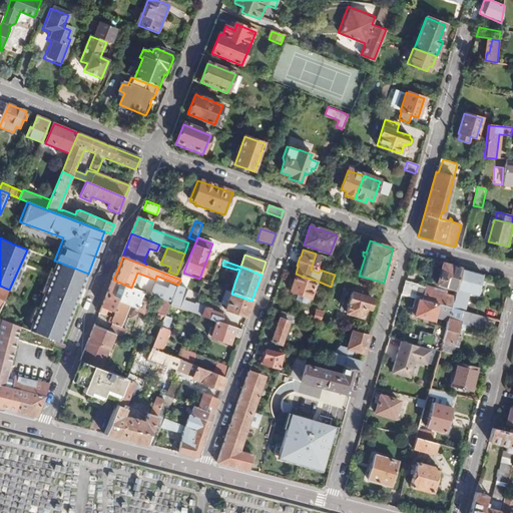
[(82,289),(88,274),(58,262),(42,304),(52,308),(58,296),(68,299),(73,285),(82,289)]
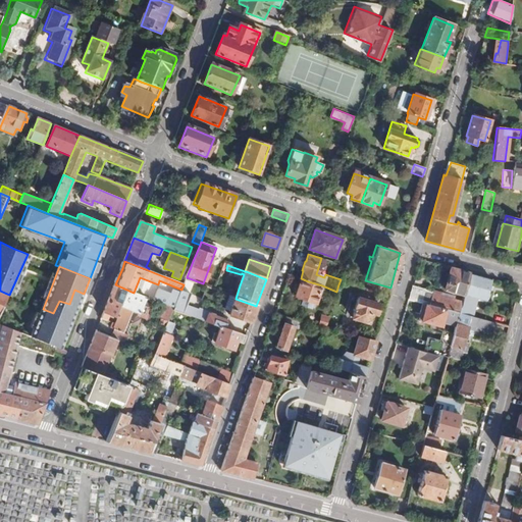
[(469,273),(450,268),(444,290),(464,295),(469,273)]
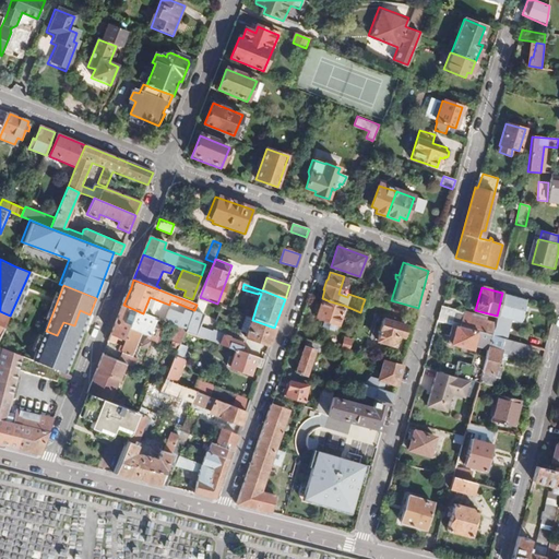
[(520,322),(525,299),(502,293),(497,316),(520,322)]
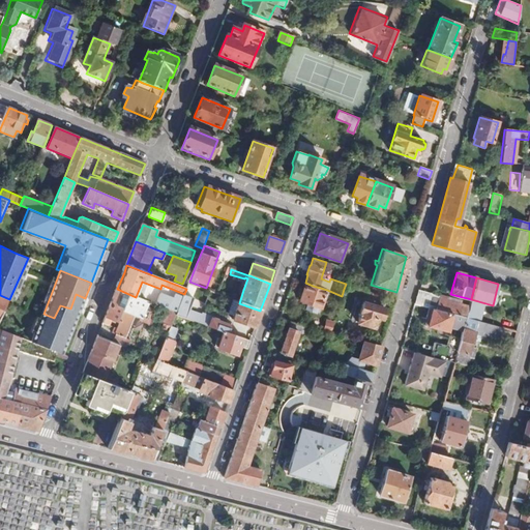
[(313,286),(305,283),(299,300),(306,303),(304,310),(317,314),(319,307),(320,308),(327,290),(313,286)]
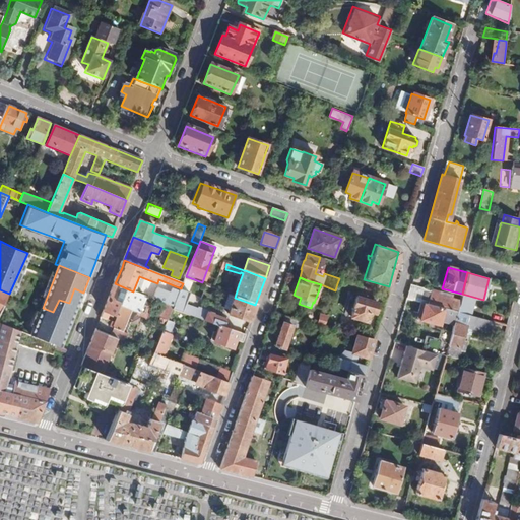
[(359,285),(339,278),(337,283),(358,290),(365,293),(372,296),(373,291),(359,286),(359,285)]
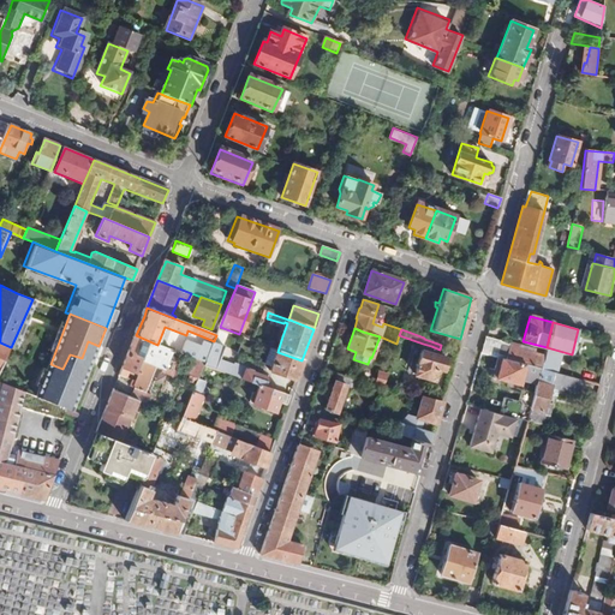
[(218,333),(216,335),(214,341),(212,347),(206,363),(203,366),(224,374),(244,381),(258,386),(264,388),(267,380),(251,375),(252,372),(234,366),(233,369),(218,364),(224,351),(218,348),(224,335),(218,333)]
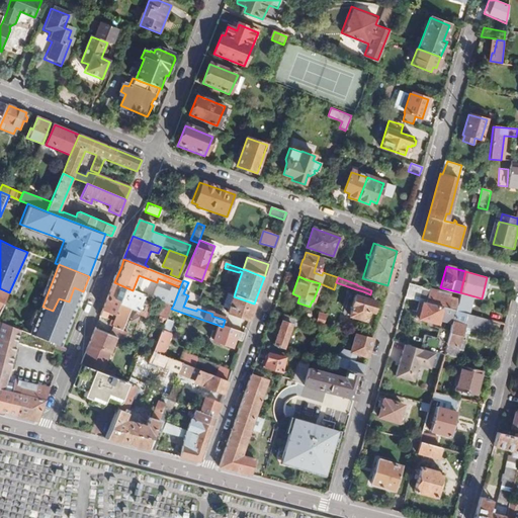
[(133,290),(114,282),(101,317),(106,319),(108,316),(112,318),(118,304),(122,306),(111,332),(120,336),(132,310),(137,312),(138,311),(143,313),(147,303),(142,300),(144,295),(133,290)]
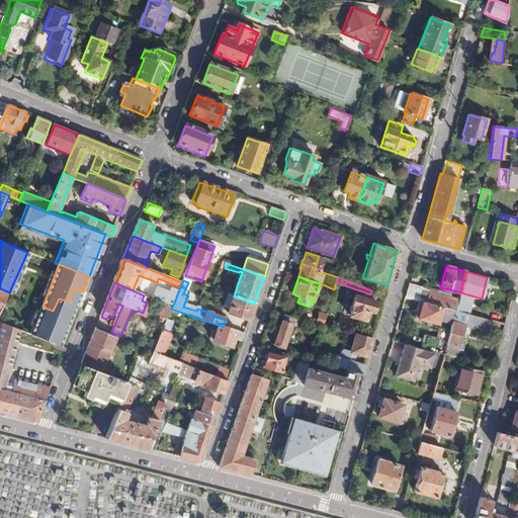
[(409,283),(405,298),(419,303),(455,312),(456,307),(458,300),(437,294),(438,291),(409,283)]
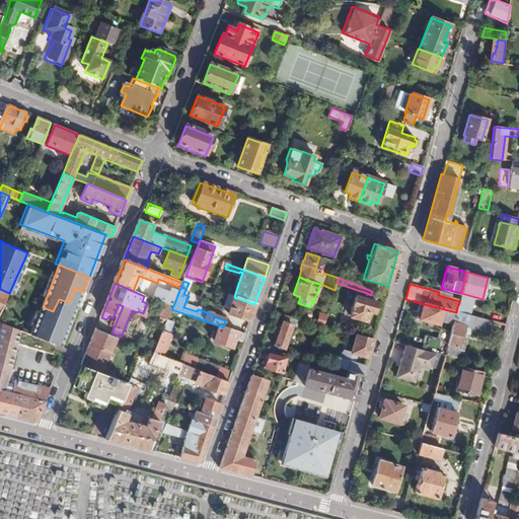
[(78,306),(83,292),(74,288),(69,302),(78,306)]
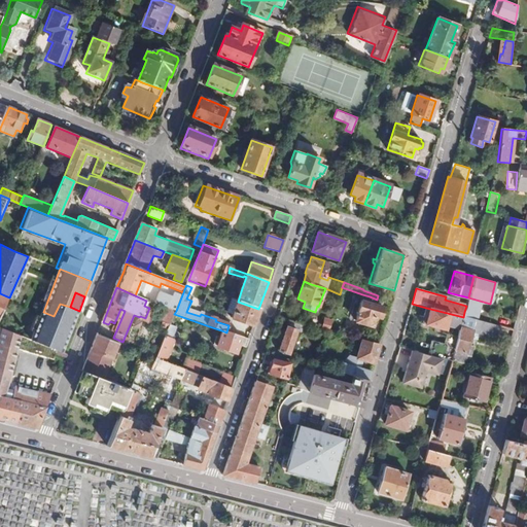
[(0,317),(9,297),(0,293),(0,317)]
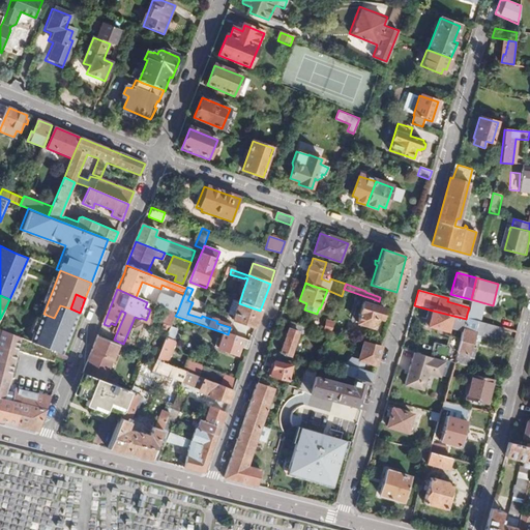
[(177,313),(182,299),(175,295),(172,301),(159,295),(154,305),(165,311),(175,316),(177,313)]
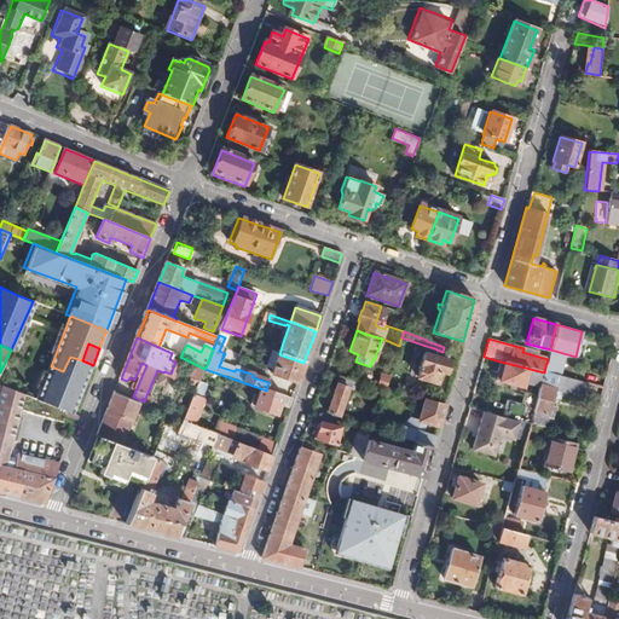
[(440,358),(443,352),(434,348),(426,346),(416,377),(433,382),(437,371),(444,372),(447,360),(440,358)]
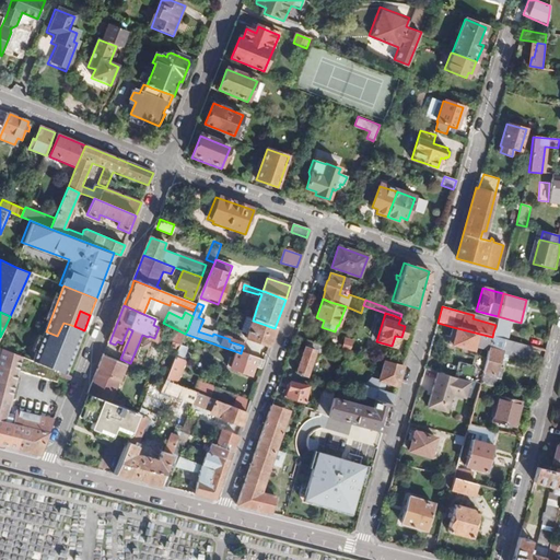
[(268,347),(275,328),(253,321),(246,318),(242,329),(247,331),(245,339),(268,347)]
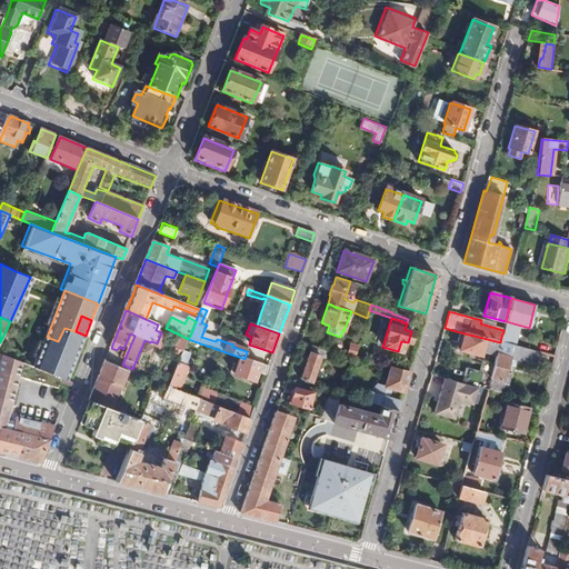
[(58,341),(47,337),(33,369),(41,372),(57,378),(61,380),(67,382),(86,336),(76,331),(65,328),(58,341)]
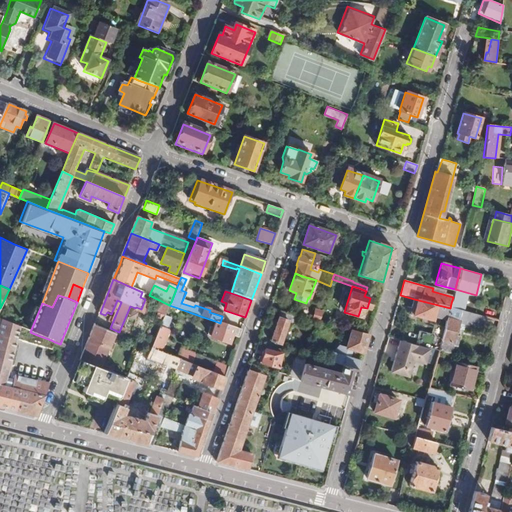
[(450,308),(414,299),(409,315),(432,322),(434,315),(447,318),(450,308)]
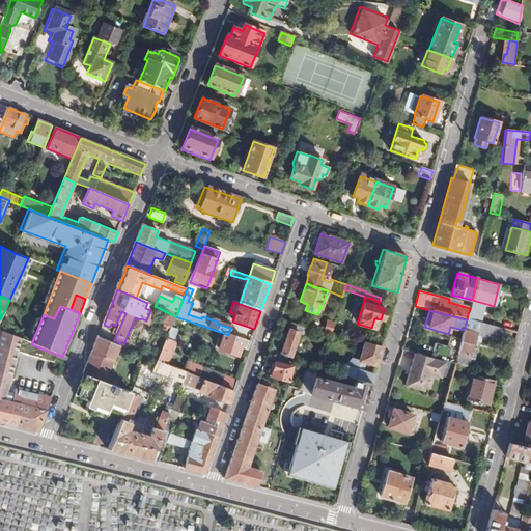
[(172,326),(175,316),(165,311),(161,320),(172,326)]
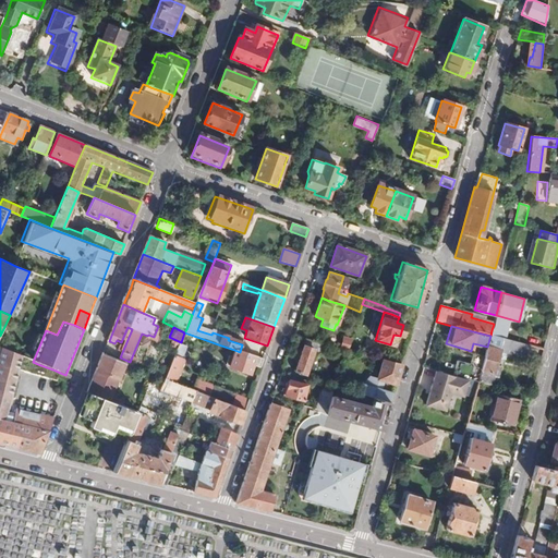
[(203,339),(184,332),(181,342),(170,368),(166,379),(176,384),(184,362),(181,360),(187,344),(190,346),(192,341),(201,344),(203,339)]
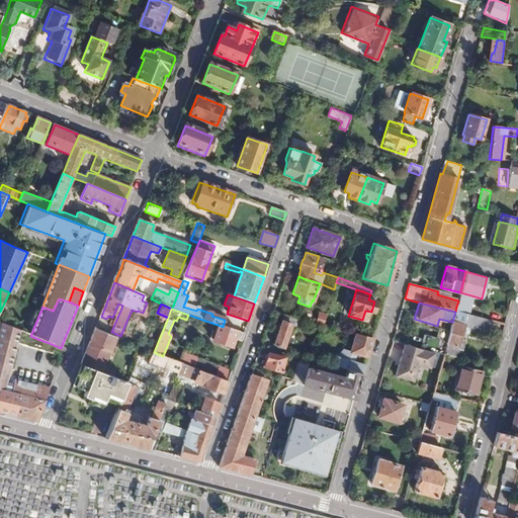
[(452,322),(449,334),(447,342),(443,355),(454,358),(456,351),(460,351),(463,341),(460,340),(463,327),(489,334),(492,322),(463,314),(455,312),(452,322)]
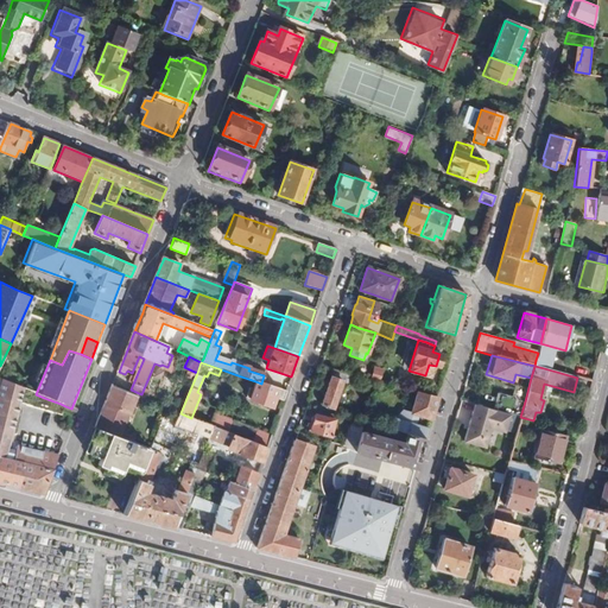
[(359,378),(379,382),(381,373),(361,368),(359,378)]
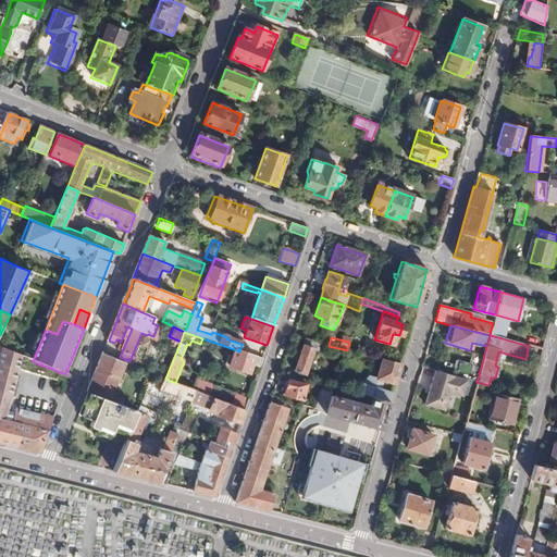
[(322,344),(304,338),(294,370),(305,374),(309,362),(312,353),(318,355),(322,344)]
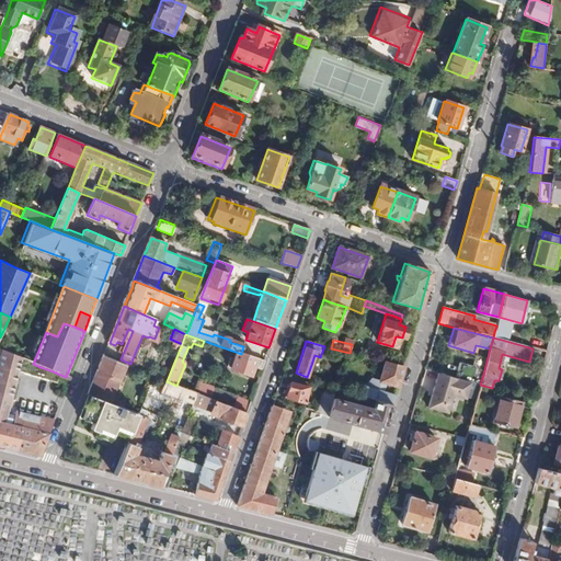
[(0,422),(48,434),(50,430),(54,422),(15,412),(14,416),(11,415),(8,415),(20,367),(50,381),(52,378),(58,381),(60,375),(56,373),(41,367),(33,364),(0,350),(0,422)]
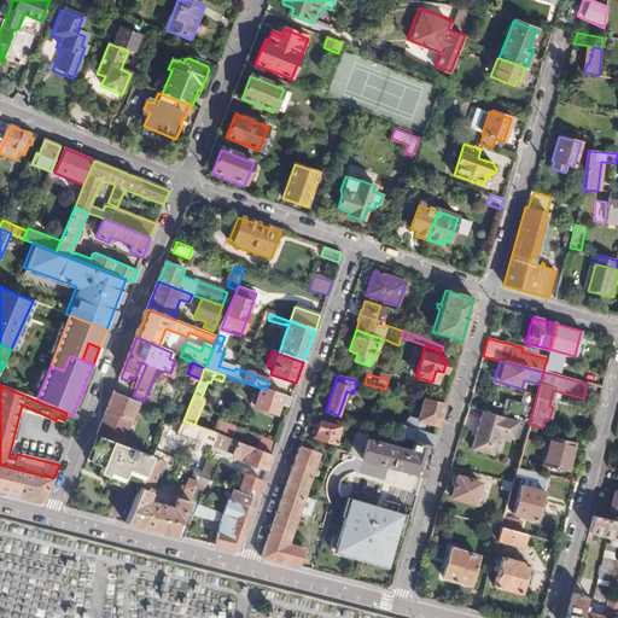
[(291,398),(266,390),(260,388),(256,396),(252,395),(249,406),(274,414),(278,404),(287,408),(291,398)]
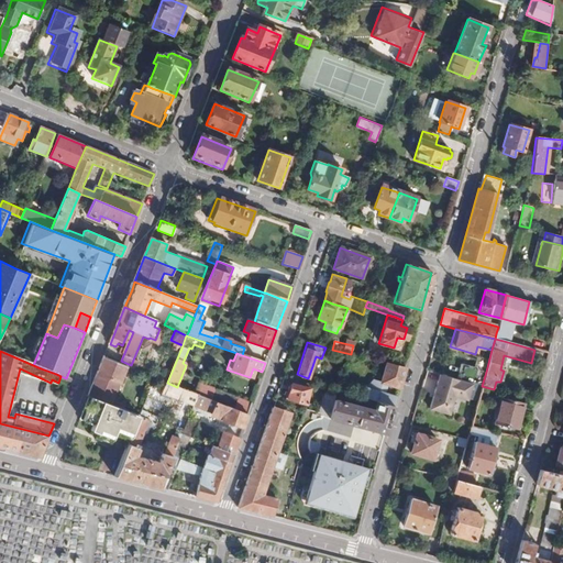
[(351,354),(348,364),(356,367),(360,356),(351,354)]
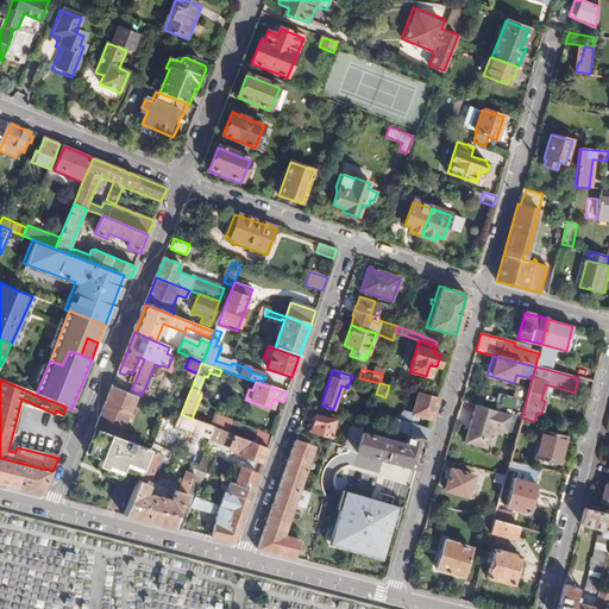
[(113,387),(96,428),(96,429),(150,451),(157,435),(127,424),(137,396),(113,387)]
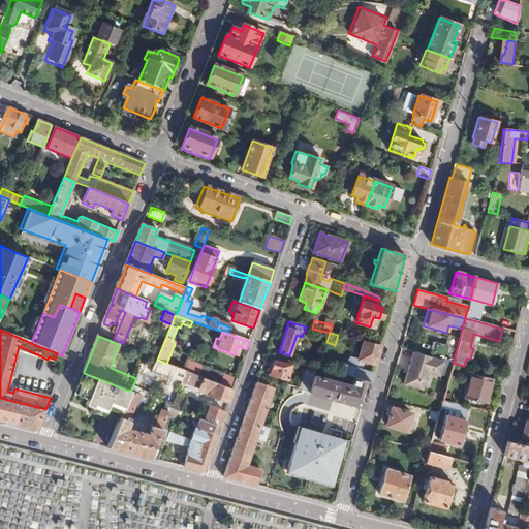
[(459,341),(447,338),(444,347),(432,344),(429,356),(444,361),(453,363),(457,349),(459,341)]
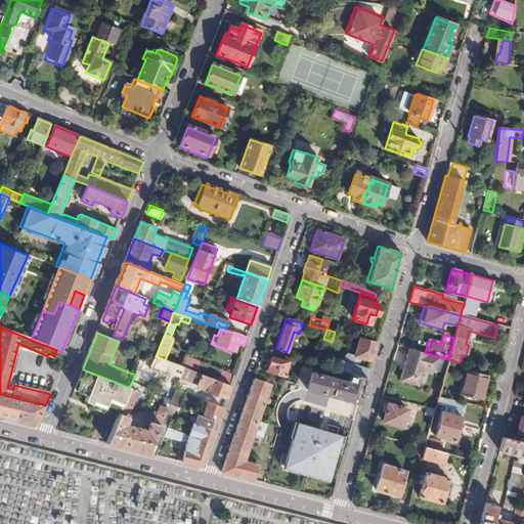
[(354,357),(370,361),(376,346),(377,343),(359,339),(354,357)]
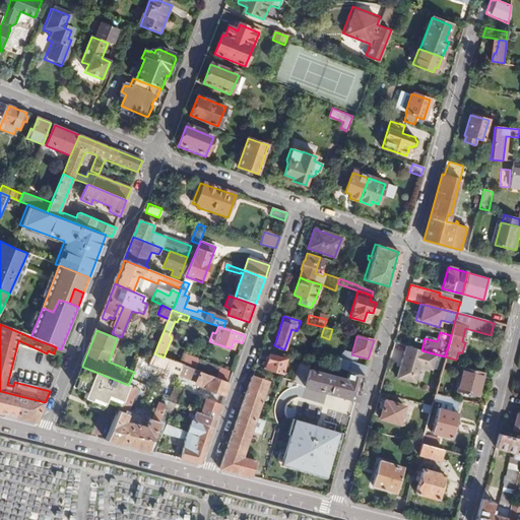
[(421,350),(406,346),(398,378),(416,383),(420,367),(433,371),(437,354),(421,350)]
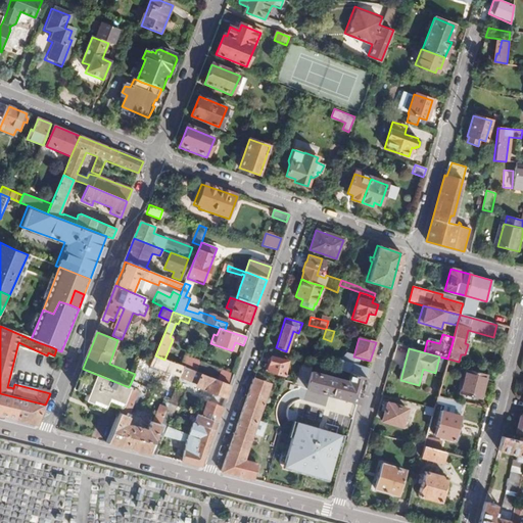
[(63,360),(66,353),(61,351),(56,349),(54,355),(63,360)]
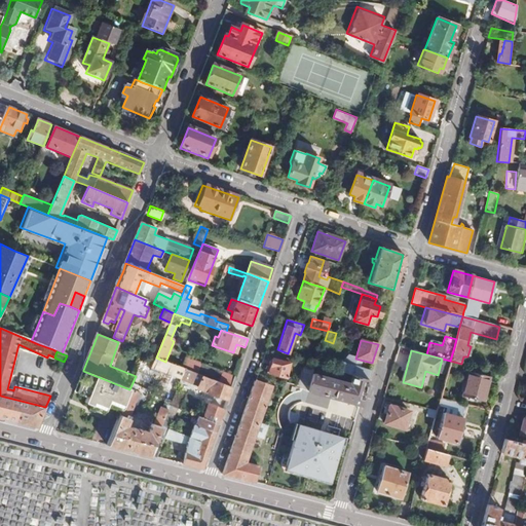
[(165,362),(156,358),(154,358),(153,360),(154,361),(151,368),(152,368),(151,371),(158,374),(159,372),(181,380),(185,370),(182,368),(165,362)]
